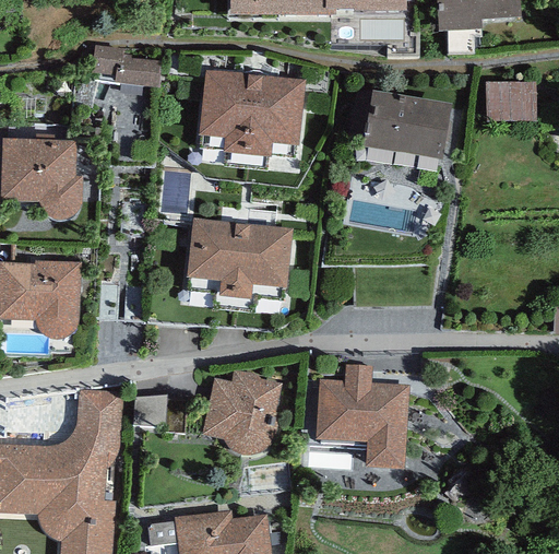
[(229,0),(229,15),(335,16),(335,13),(407,13),(406,0),(229,0)]
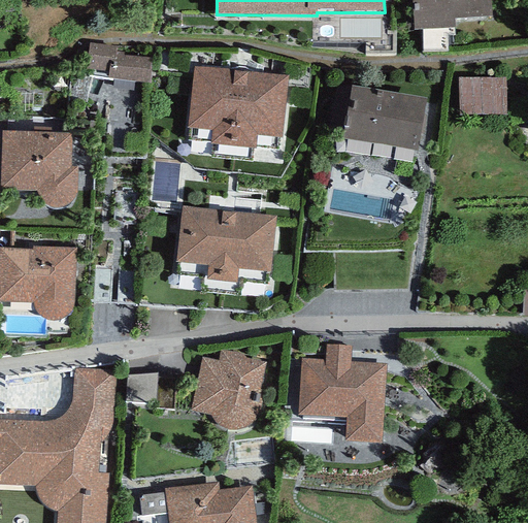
[(410,0),(414,30),(454,28),(453,18),(490,15),(489,0),(410,0)]
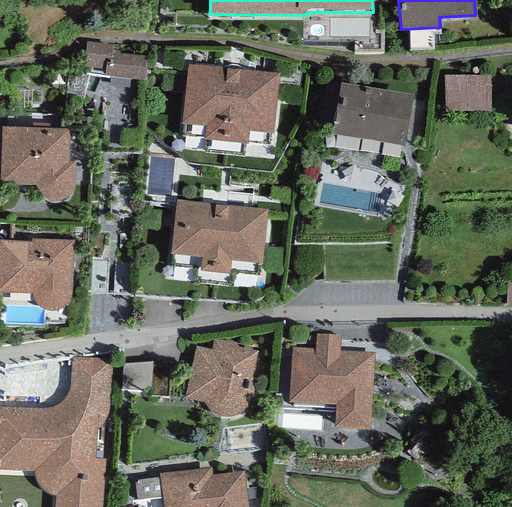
[(114,43),(87,40),(84,65),(87,66),(86,73),(144,79),(147,55),(120,52),(120,49),(113,48),(114,43)]
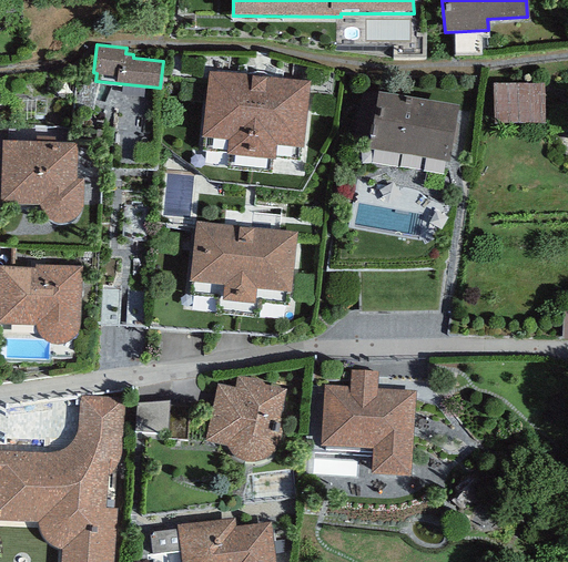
[(310,80),(209,70),(202,136),(230,139),(229,154),(274,159),(275,144),(303,147),(310,80)]
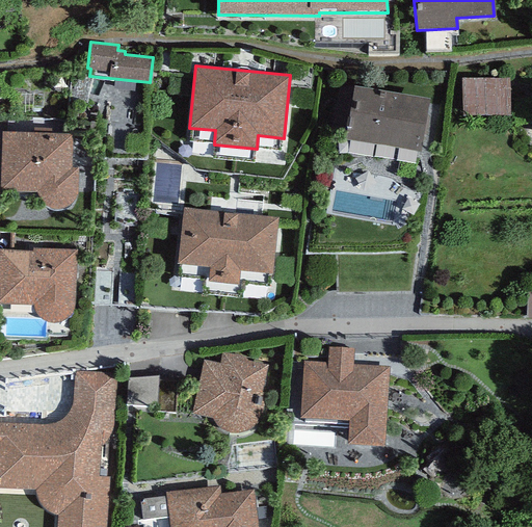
[(508,76),(461,77),(462,115),(509,114),(508,76)]
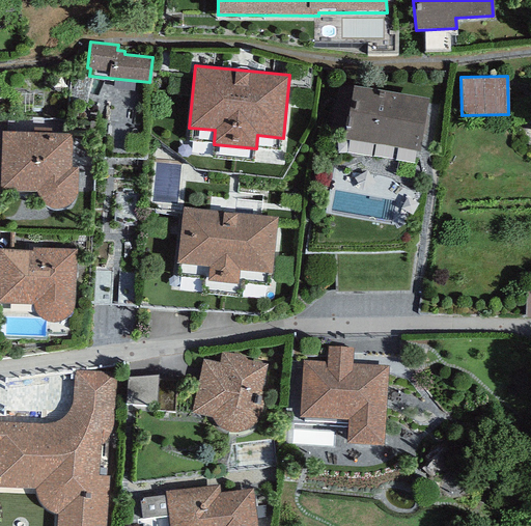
[(429,100),(355,86),(344,140),(420,154),(429,100)]
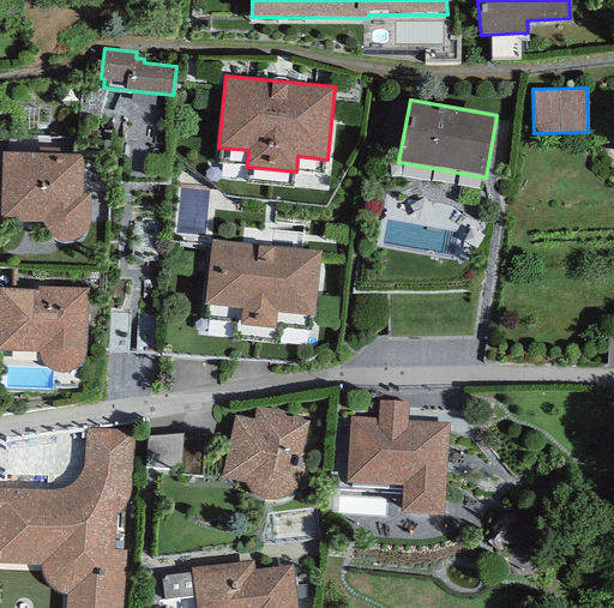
[(84,155),(1,152),(1,208),(13,218),(19,221),(29,222),(40,222),(44,223),(44,227),(47,232),(49,236),(55,240),(61,241),(66,242),(73,241),(78,239),(84,233),(89,228),(90,222),(90,216),(90,193),(83,194),(84,155)]
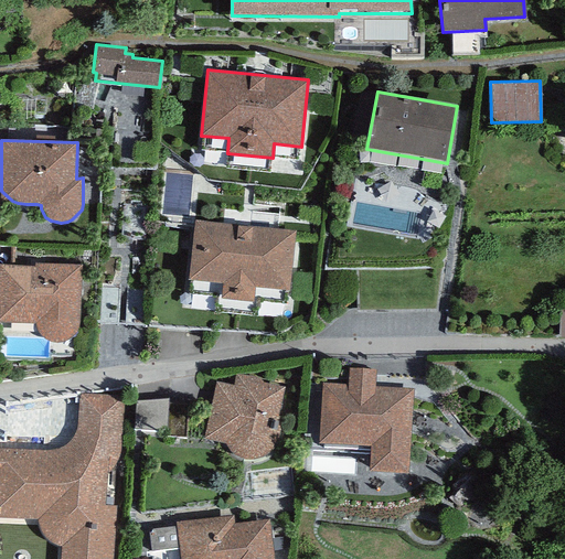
[(295,229),(195,218),(189,280),(224,283),(223,299),(253,302),(255,287),(288,291),(295,229)]
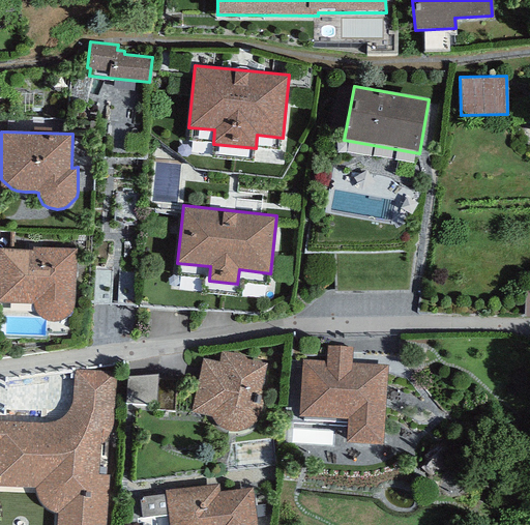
[(32,249),(0,248),(0,302),(34,304),(34,307),(34,311),(36,314),(37,317),(41,319),(46,322),(51,323),(54,324),(60,323),(65,320),(68,317),(71,313),(74,309),(75,302),(77,248),(33,245),(32,249)]
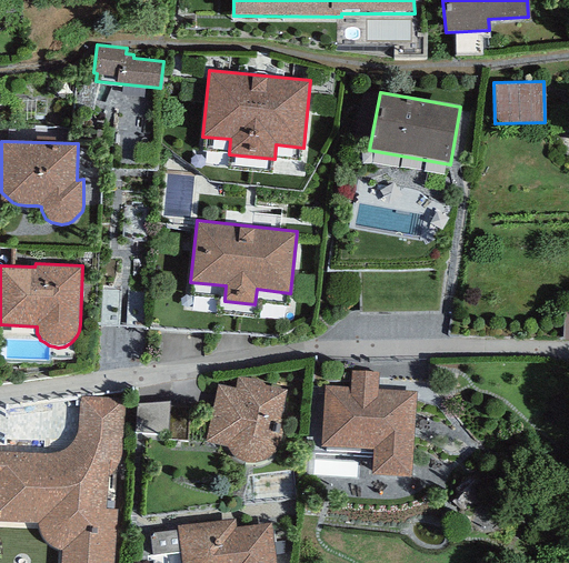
[(351,385),(325,383),(320,446),(375,451),(372,475),(409,478),(415,390),(377,386),(378,371),(352,370),(351,385)]
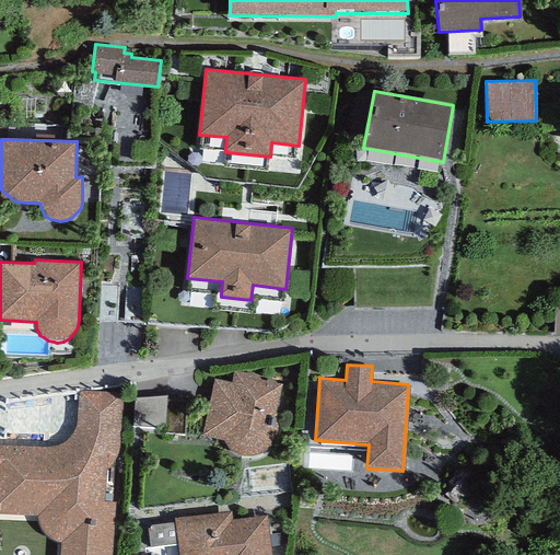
[(255,372),(234,369),(231,381),(214,378),(202,434),(216,435),(221,437),(224,440),(228,443),(232,448),(236,452),(242,454),(247,457),(255,455),(260,453),(266,450),(271,444),(273,440),(276,434),(278,423),(279,413),(277,412),(281,382),(261,378),(255,372)]
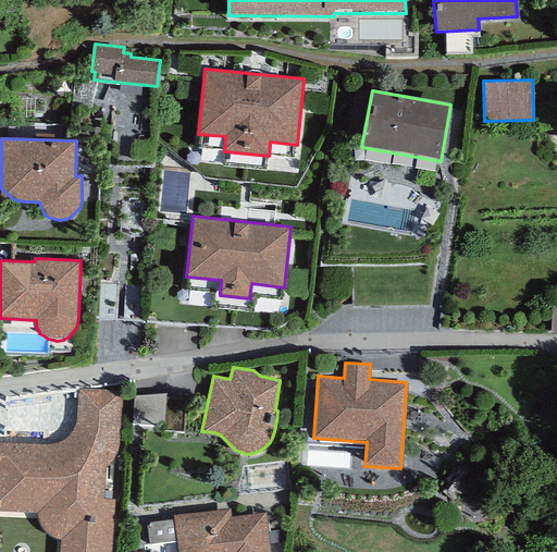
[(85,385),(79,387),(77,408),(76,413),(76,418),(75,424),(73,428),(71,431),(67,436),(62,439),(59,441),(54,442),(47,442),(37,442),(0,440),(0,508),(37,512),(37,515),(39,519),(41,524),(45,528),(48,531),(52,535),(58,537),(61,538),(60,551),(111,551),(115,499),(104,499),(107,464),(110,461),(114,455),(118,449),(119,443),(123,388),(85,385)]
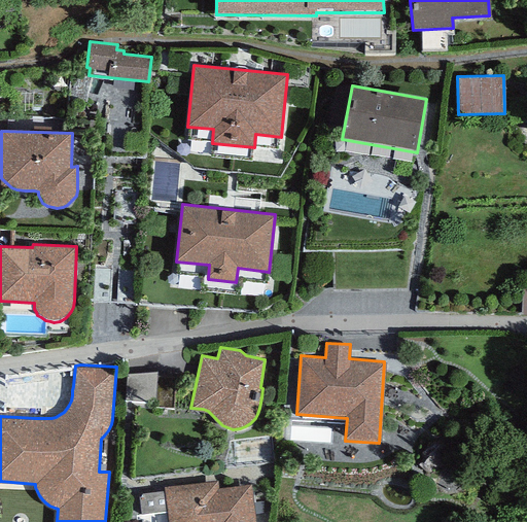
[(130,373),(132,403),(179,401),(177,371),(130,373)]
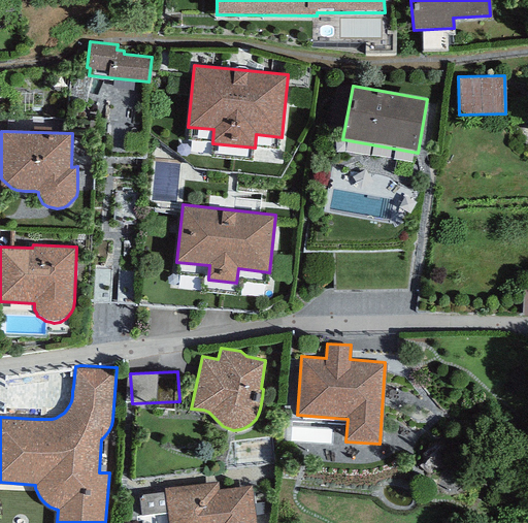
[(219,481),(164,487),(165,490),(167,511),(168,518),(168,522),(256,522),(252,485),(219,487),(219,481)]
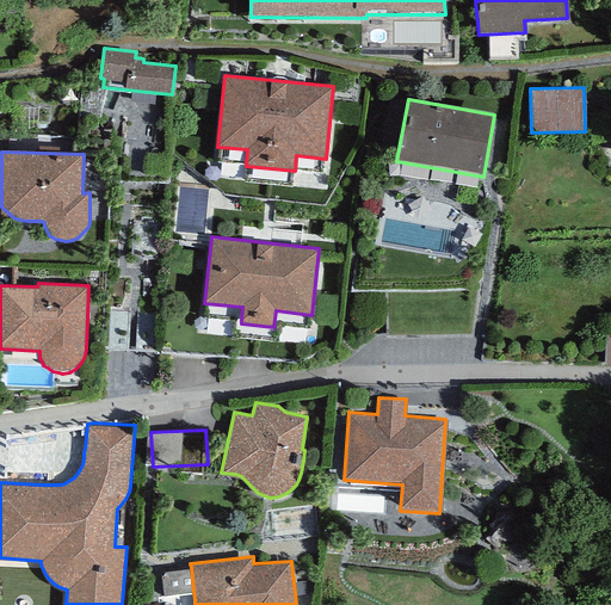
[(164,594),(193,591),(191,567),(160,570),(164,594)]
